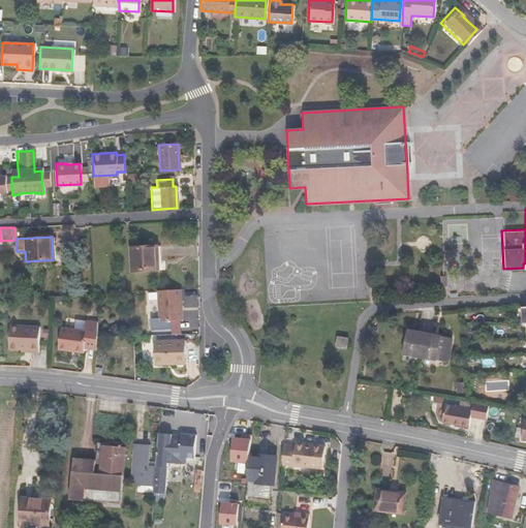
[(130,270),(157,269),(156,245),(129,247),(130,270)]
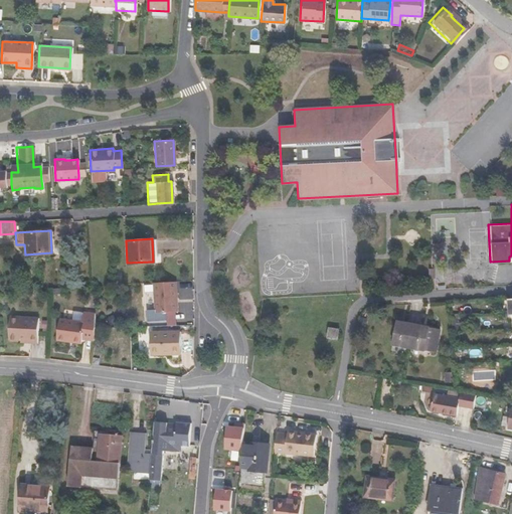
[(176,312),(174,281),(151,282),(153,313),(176,312)]
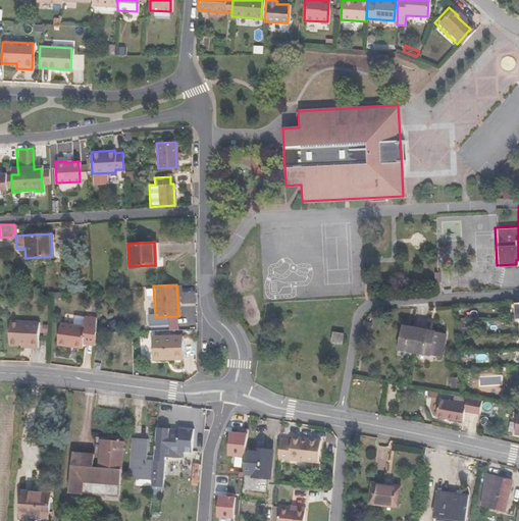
[(65,344),(82,346),(82,343),(94,345),(95,331),(94,317),(83,316),(82,326),(58,323),(55,345),(65,346),(65,344)]
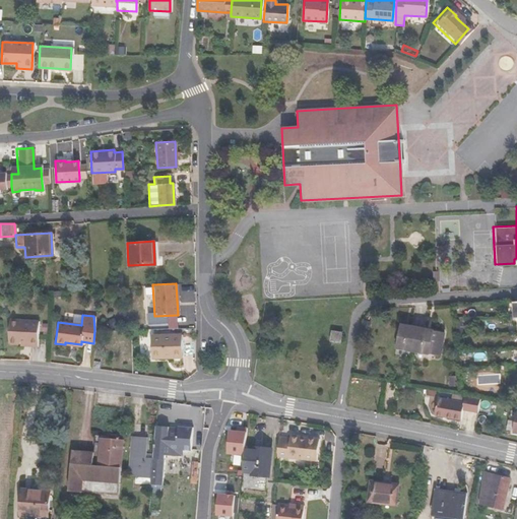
[(8,320),(7,343),(27,344),(27,346),(36,346),(37,322),(8,320)]
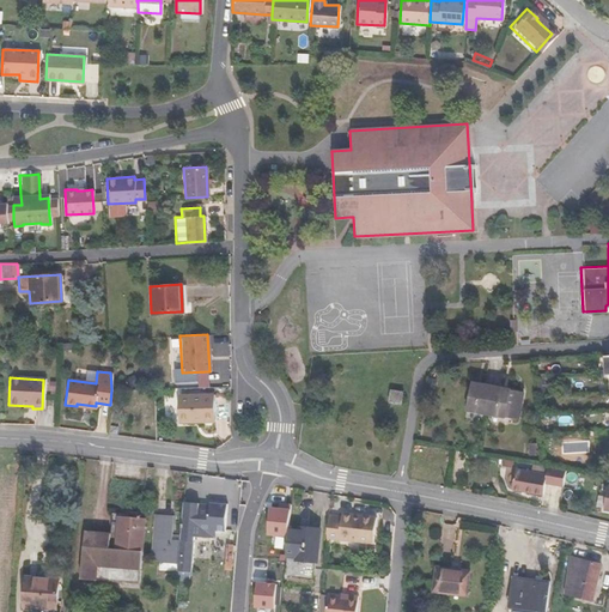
[(467,410),(503,417),(505,406),(507,388),(472,381),(467,410)]
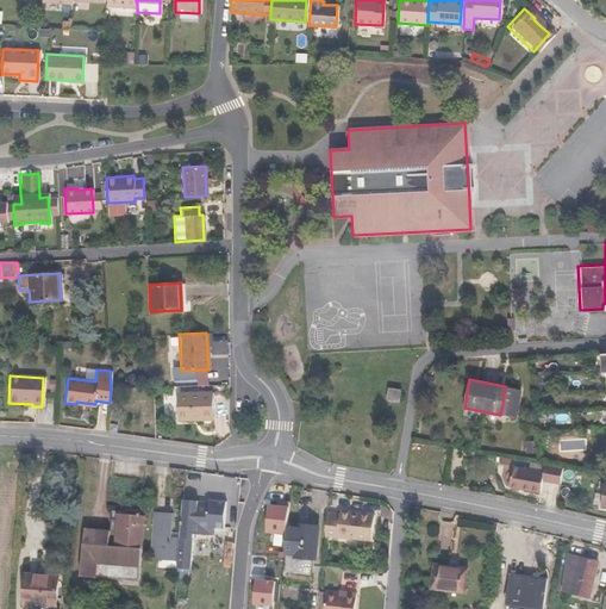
[(503,404),(514,406),(518,389),(505,386),(503,404)]
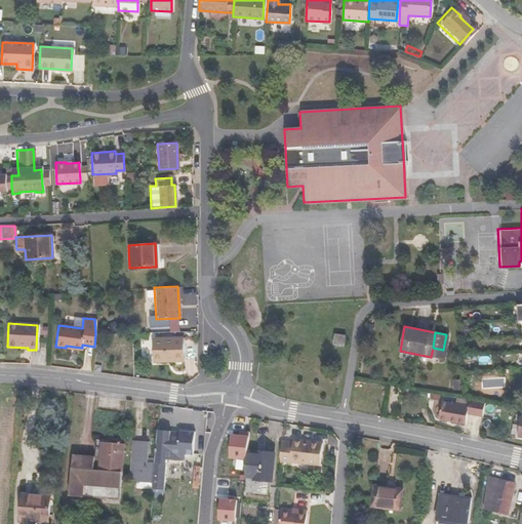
[(344,335),(332,333),(331,344),(343,346),(344,335)]
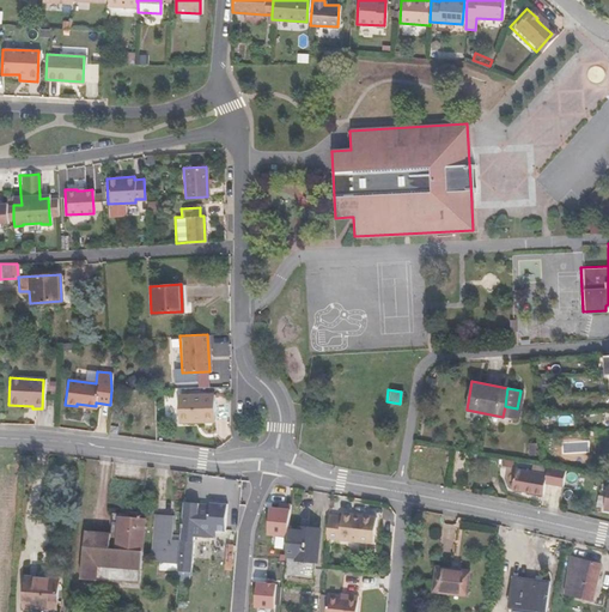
[(177,395),(177,419),(200,419),(200,422),(213,422),(213,394),(177,395)]
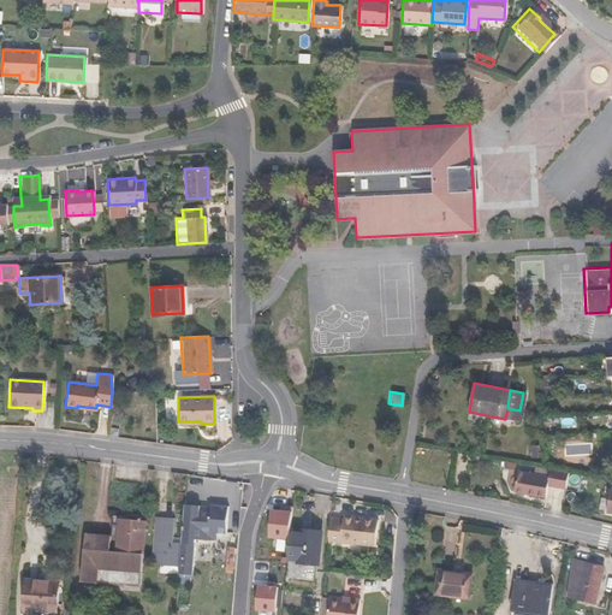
[(507,408),(505,419),(518,420),(520,411),(507,408)]
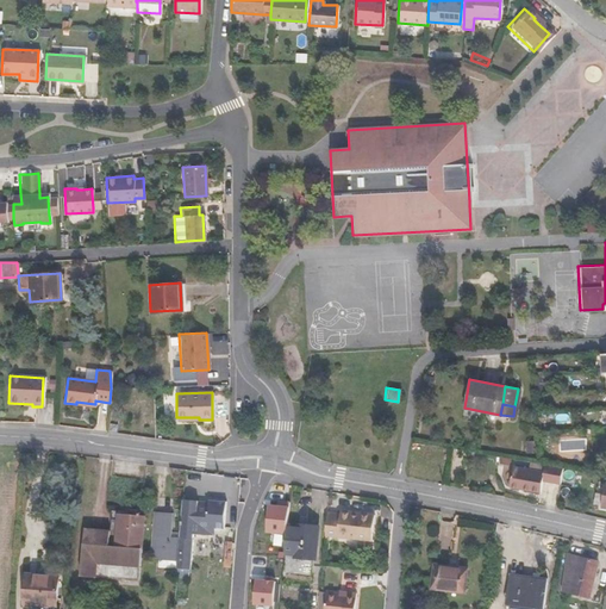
[(542,471),(511,465),(507,485),(538,491),(541,479),(558,483),(561,466),(543,463),(542,471)]
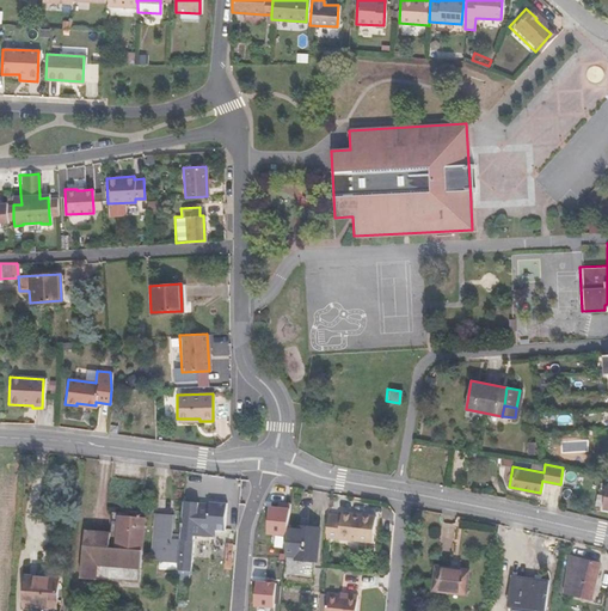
[(196,501),(180,500),(178,533),(176,561),(176,569),(189,569),(191,535),(208,536),(208,527),(214,529),(222,529),(225,502),(207,500),(207,503),(196,502),(196,501)]
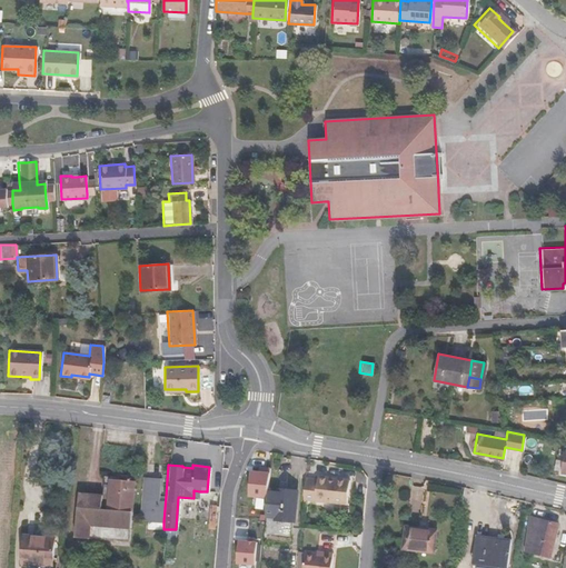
[(247,495),(266,497),(266,490),(268,468),(258,467),(257,471),(249,470),(247,495)]
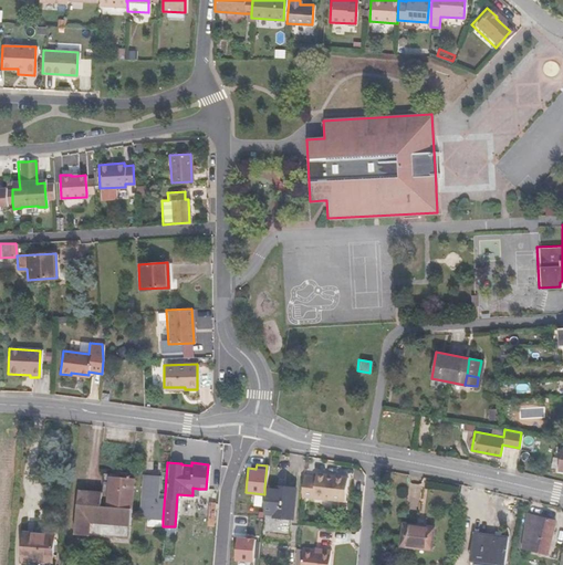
[(163,519),(165,493),(157,492),(158,475),(142,473),(138,516),(146,518),(163,519)]
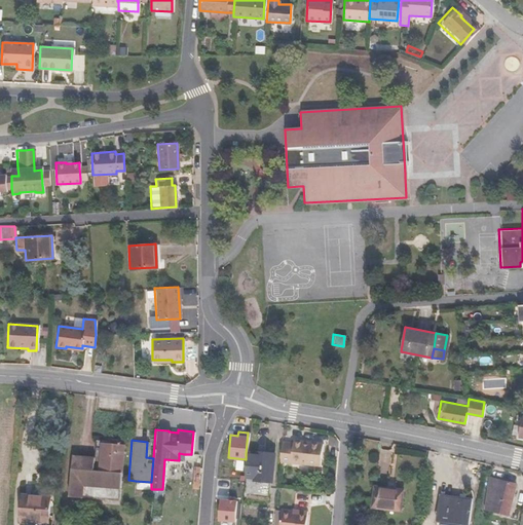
[(281,441),(278,460),(319,465),(322,443),(292,440),(292,443),(281,441)]
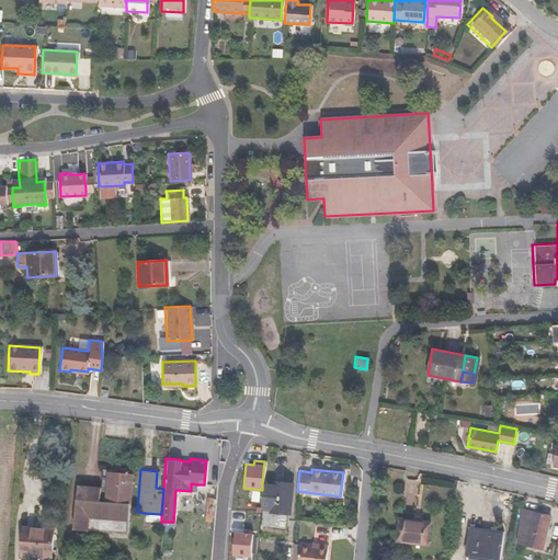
[(106,488),(99,488),(76,486),(72,529),(126,533),(131,472),(107,471),(106,488)]
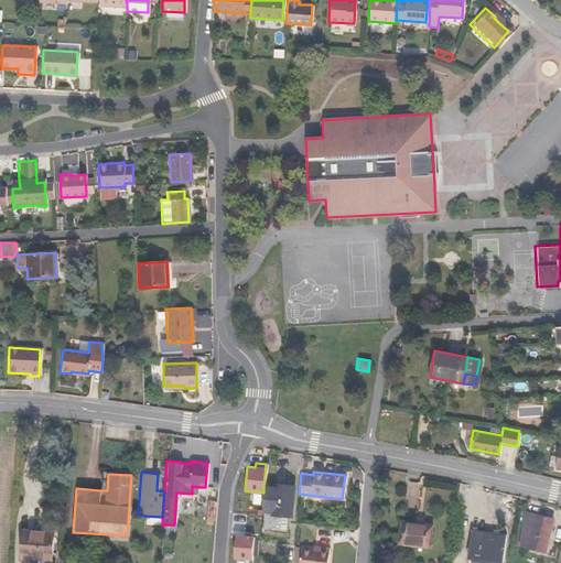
[(261,510),(259,534),(287,537),(289,516),(290,516),(293,485),(273,483),(273,487),(263,486),(263,493),(261,510)]
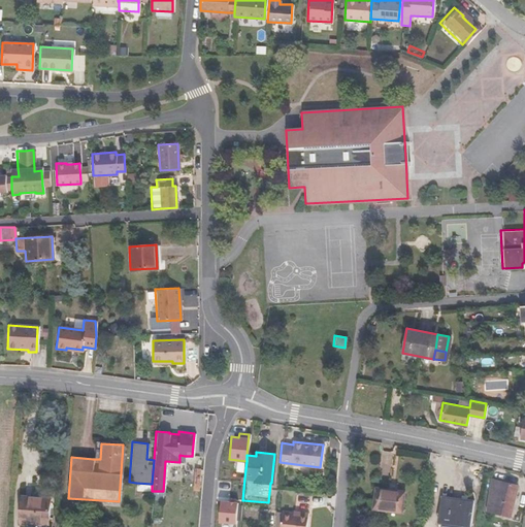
[(516,485),(490,479),(482,509),(509,516),(516,485)]
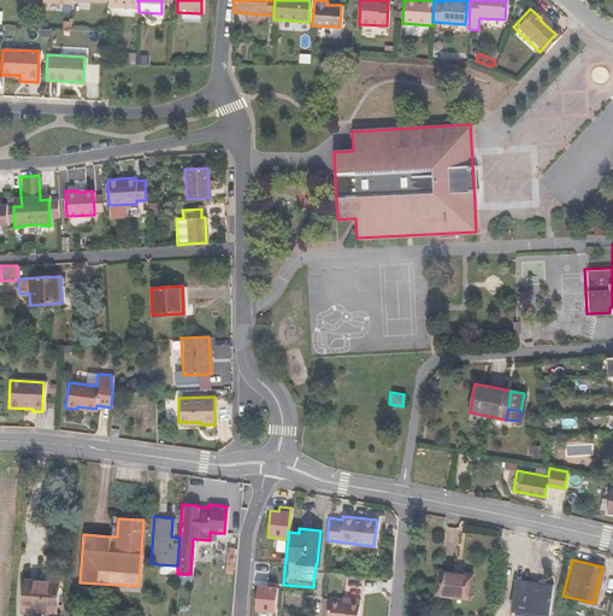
[(471,574),(457,573),(455,575),(437,573),(435,593),(469,597),(471,574)]
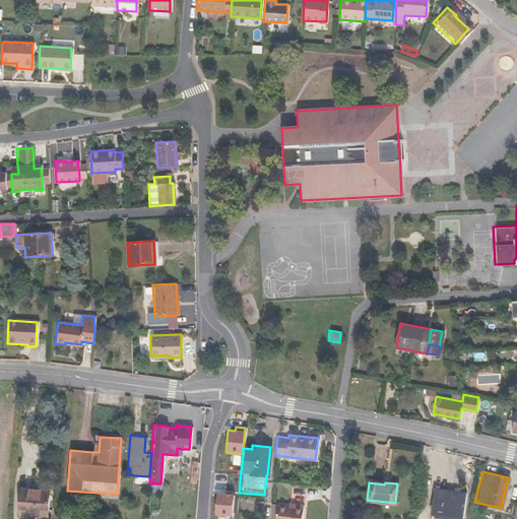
[(49,491),(20,489),(18,513),(47,515),(49,491)]
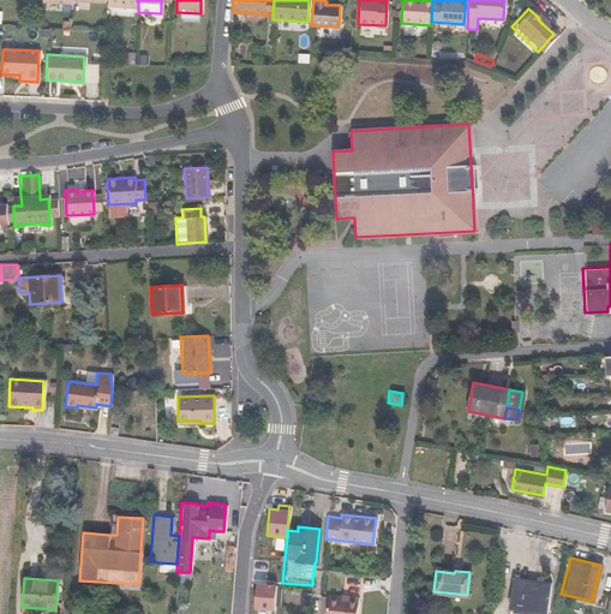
[(534,612),(545,613),(550,583),(511,578),(508,603),(507,607),(534,612)]
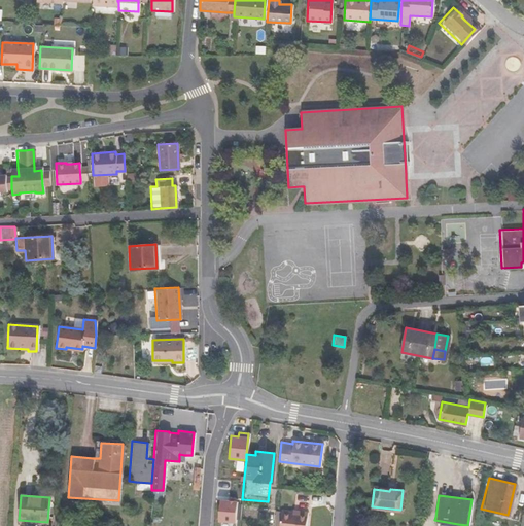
[(217,520),(234,522),(236,501),(219,499),(217,520)]
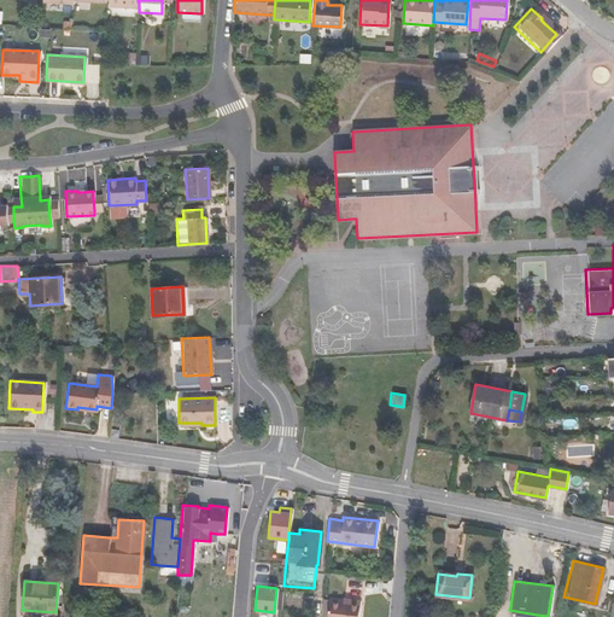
[(349,601),(344,600),(329,599),(326,616),(357,616),(360,600),(349,599),(349,601)]
